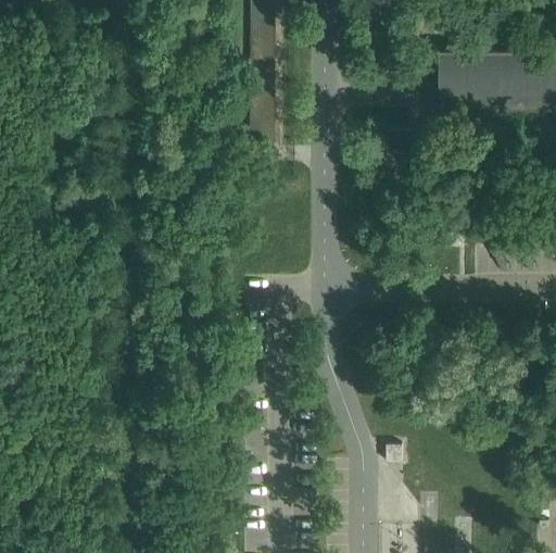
[(273,149),(273,114),(274,0),(251,0),(251,149),(273,149)]
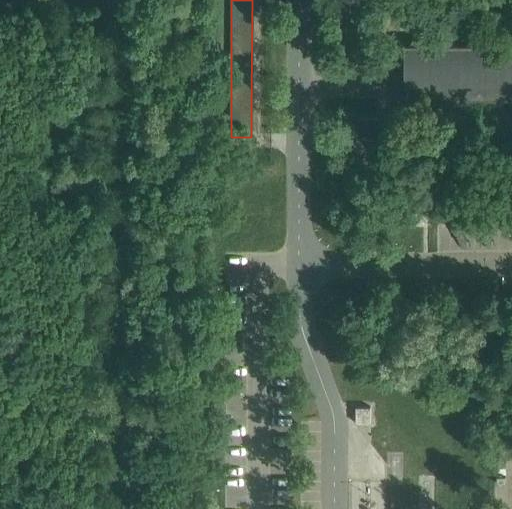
[(406,100),(511,99),(511,46),(406,46),(406,100)]
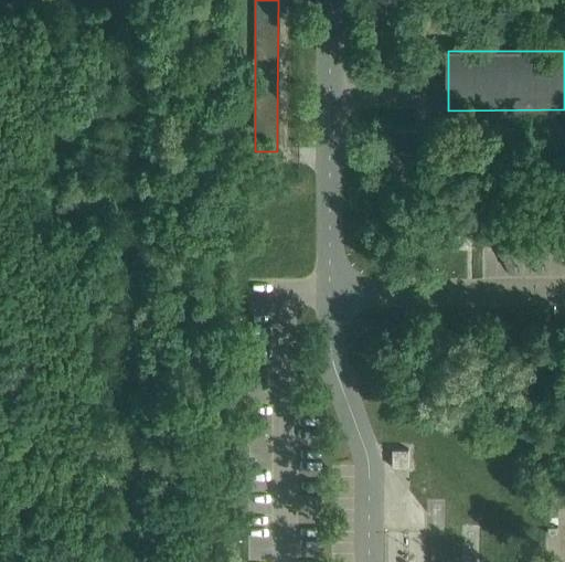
[(448,162),(448,133),(394,133),(394,163),(448,162)]
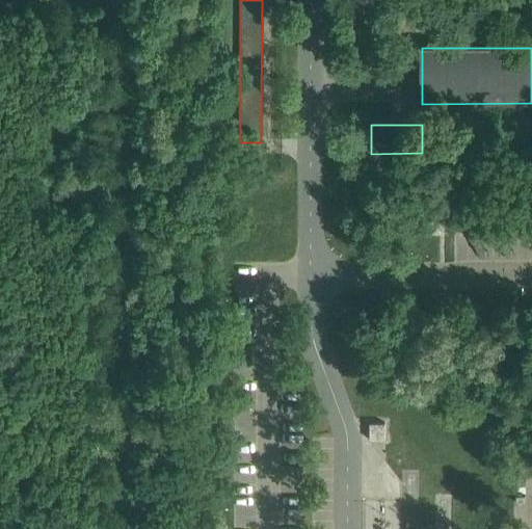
[(440,222),(422,222),(422,236),(440,236),(440,222)]
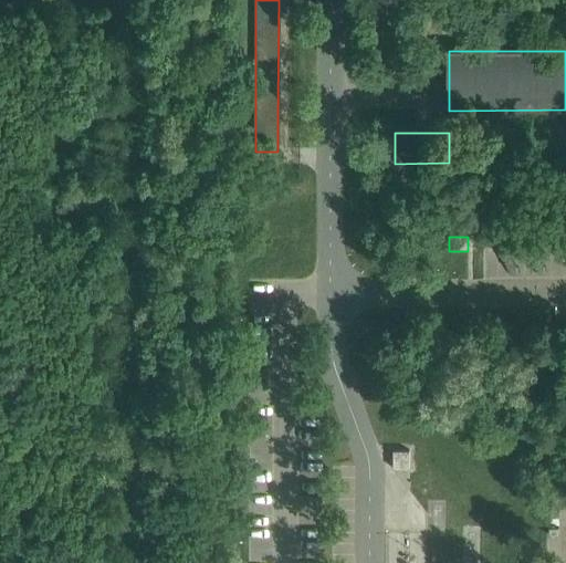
[(410,471),(410,452),(394,452),(394,471),(410,471)]
